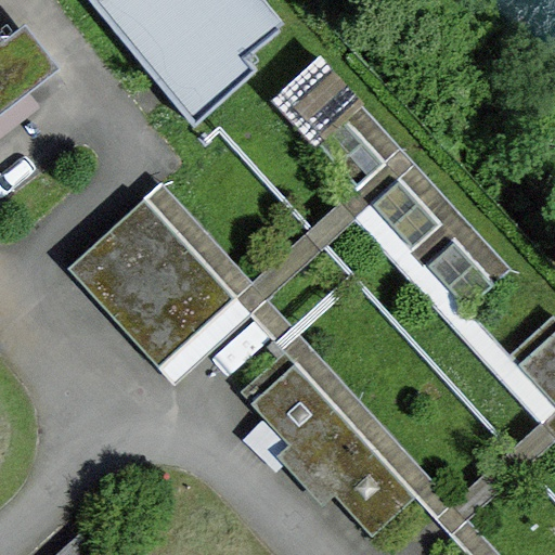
[(91,0),(193,124),(258,69),(247,56),(280,29),(255,0),(91,0)]
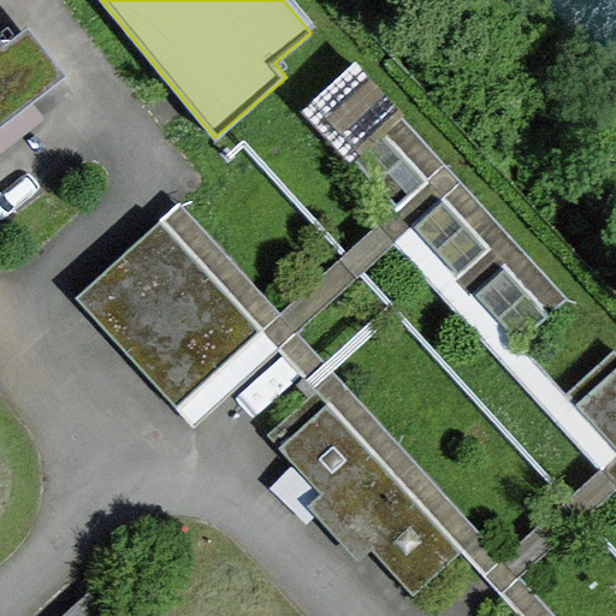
[(0,125),(31,102),(0,61),(0,51),(7,45),(0,35),(0,125)]
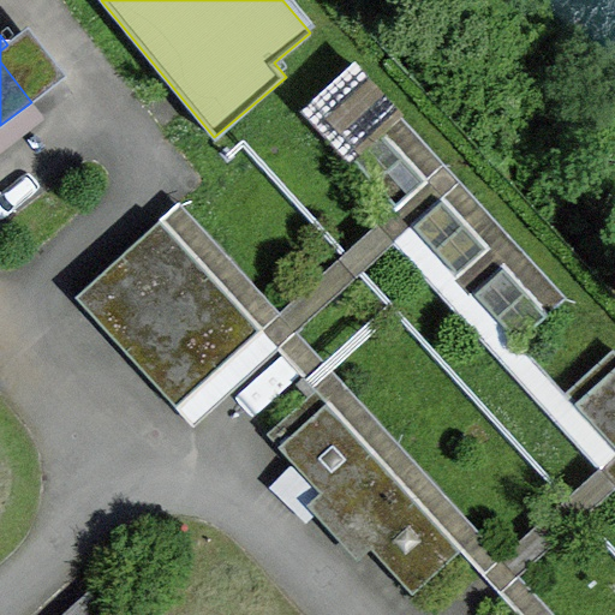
[(354,66),(306,109),(394,207),(424,180),(380,132),(399,115),(354,66)]
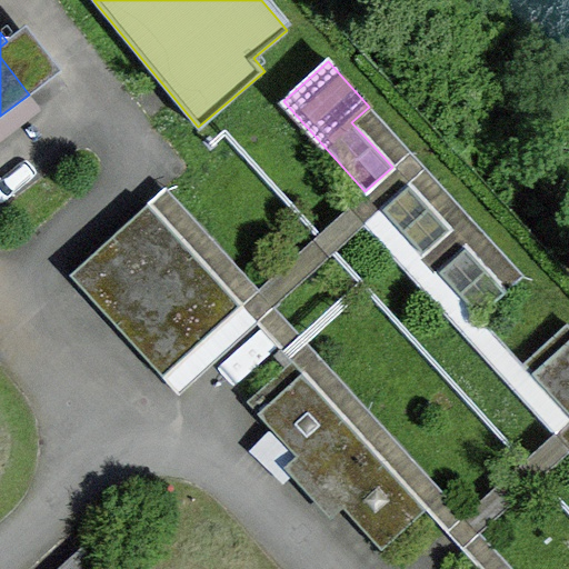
[(409,185),(382,209),(422,253),(449,229),(409,185)]
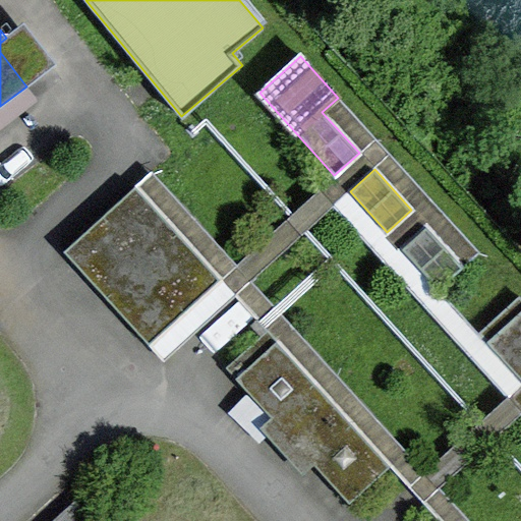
[(134,186),(63,251),(149,344),(220,279),(134,186)]
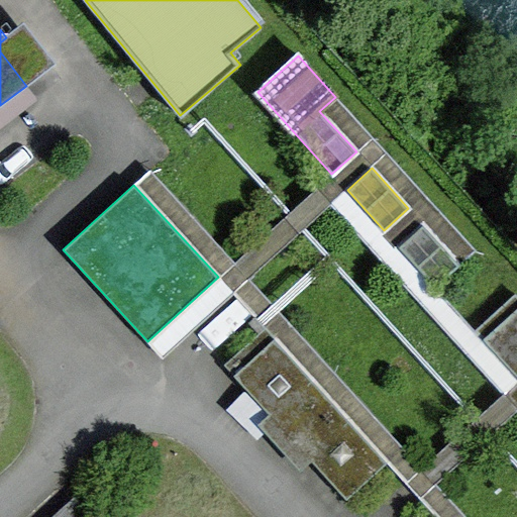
[(422,224),(399,246),(436,287),(459,265),(422,224)]
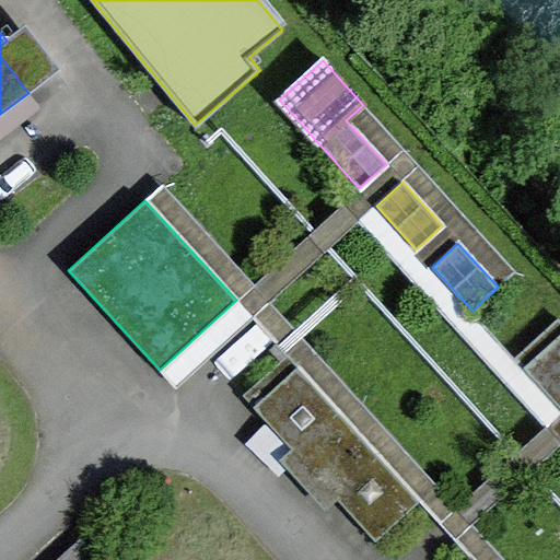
[(559,321),(517,361),(559,407),(559,321)]
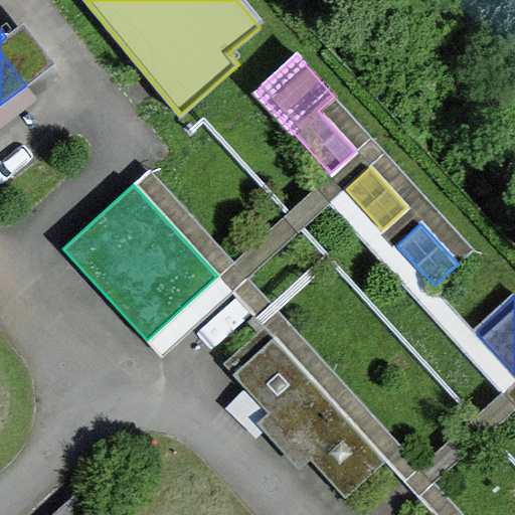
[(264,326),(222,363),(345,497),(386,460),(264,326)]
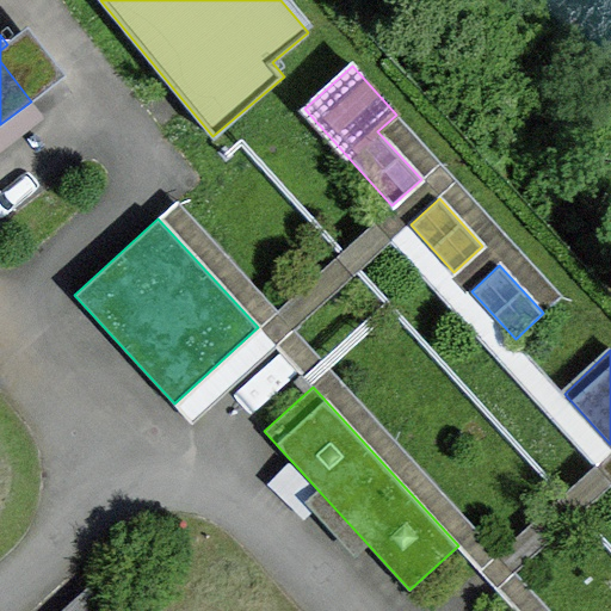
[(88,587),(62,610),(102,610),(107,606),(88,587)]
